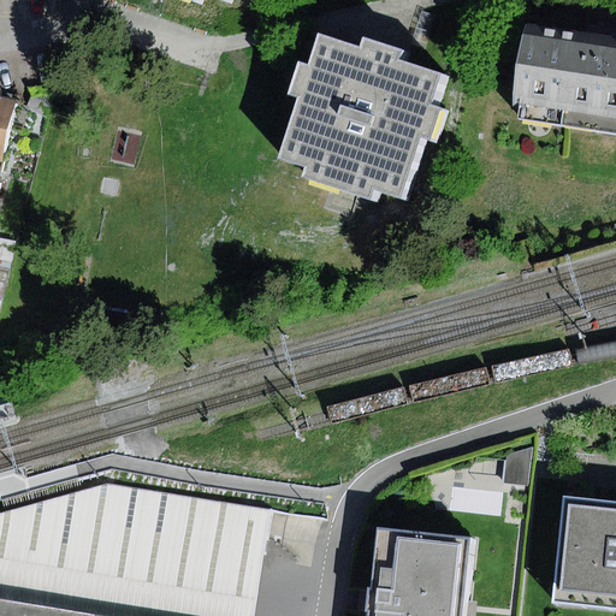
[(615,41),(529,29),(519,104),(525,105),(522,122),(615,135),(615,41)]
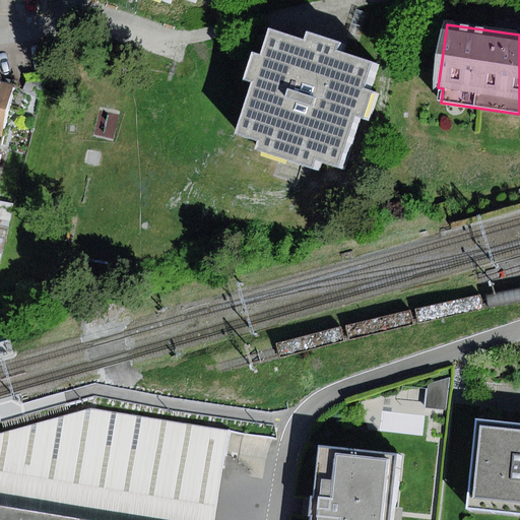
[(259,86),(242,138),(263,145),(260,153),(319,173),(321,166),(341,172),(360,118),(370,122),(378,95),(370,92),(378,67),(341,55),(344,47),(313,37),(310,45),(276,34),(267,61),(258,58),(250,83),(259,86)]
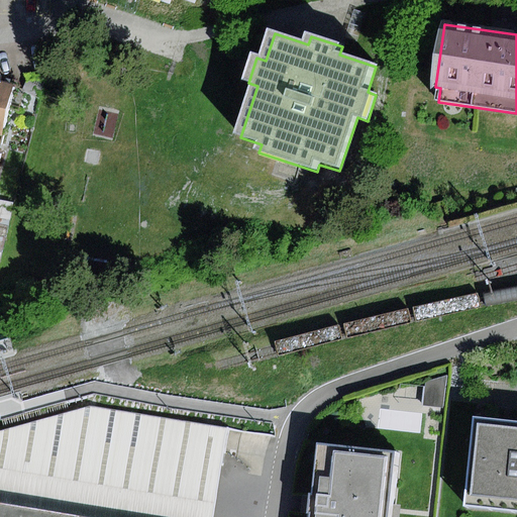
[(0,135),(2,136),(14,86),(0,82),(0,78),(1,76),(0,74),(0,135)]
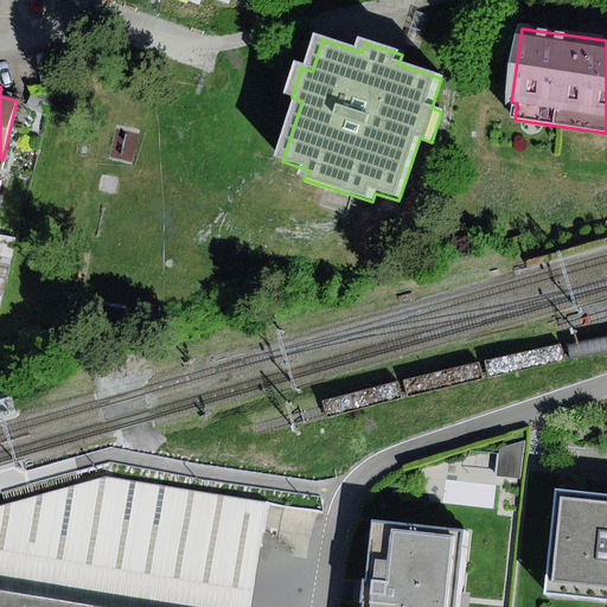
[(16,238),(0,234),(0,254),(12,257),(16,238)]
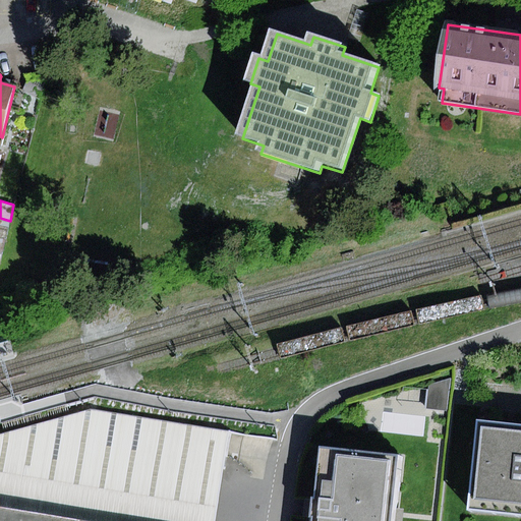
[(450,380),(428,386),(426,409),(447,410),(450,380)]
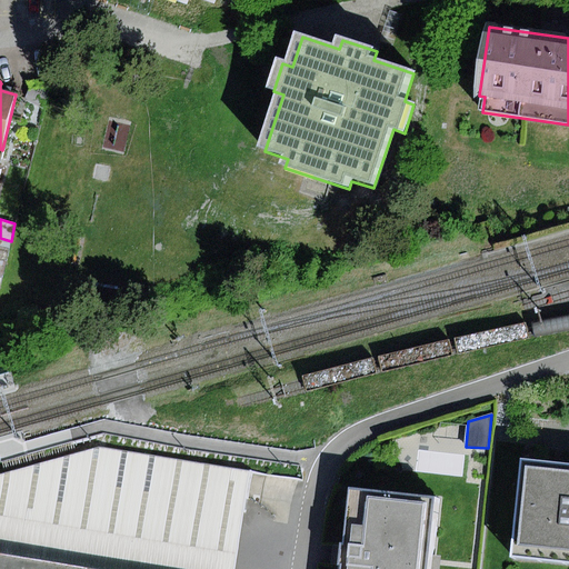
[(0,473),(0,513),(237,552),(250,470),(99,449),(0,473)]
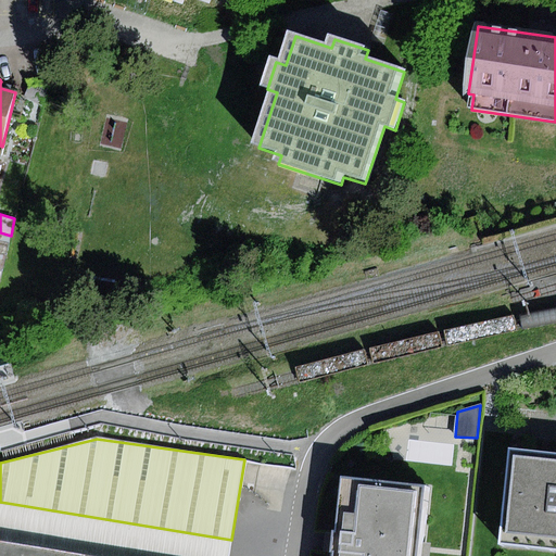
[(408,440),(406,460),(451,466),(454,445),(408,440)]
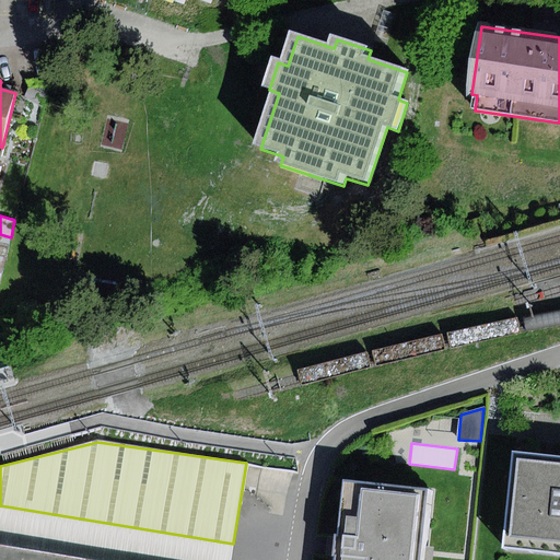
[(559,462),(516,457),(506,550),(559,556),(559,462)]
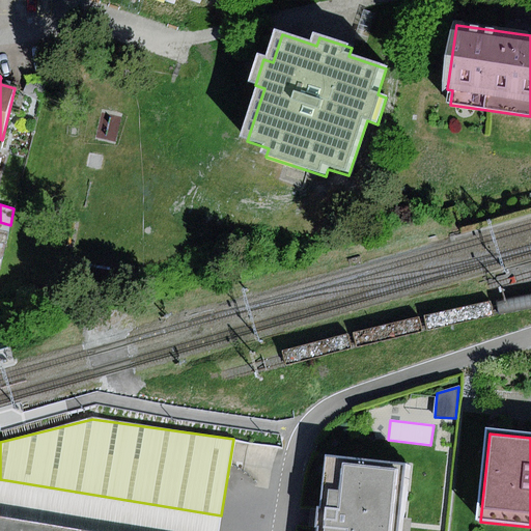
[(323,521),(322,530),(402,530),(404,525),(410,466),(329,457),(323,521)]
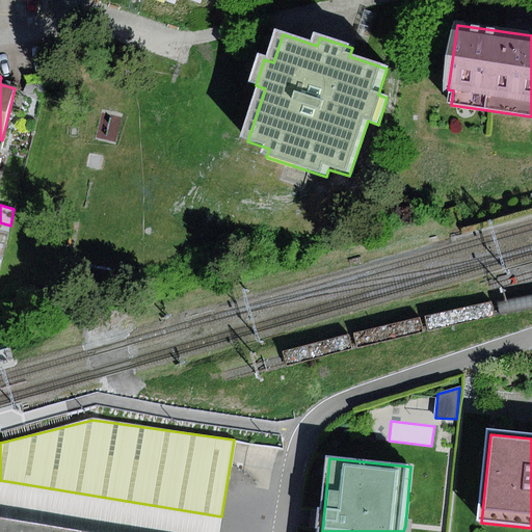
[(219,531),(221,516),(0,480),(0,531),(219,531)]
